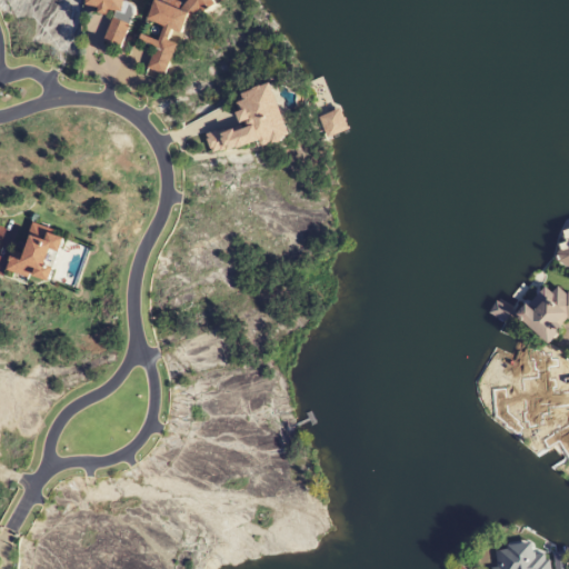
[(83,0),(82,13),(110,16),(107,47),(127,49),(132,5),(128,3),(128,0),(83,0)]
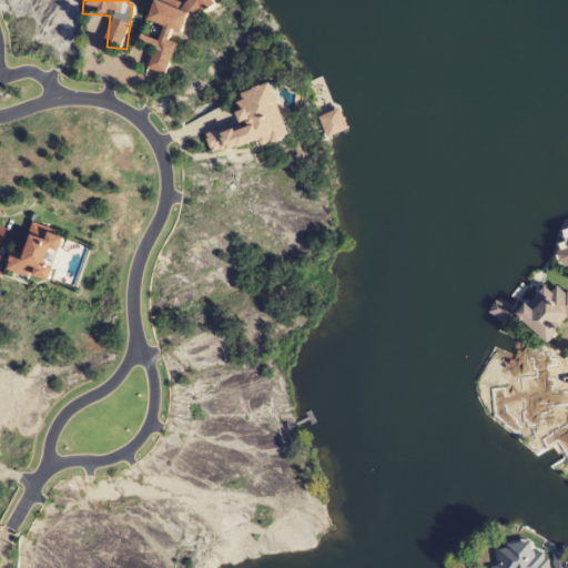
[(155,0),(148,23),(162,28),(159,40),(142,36),(140,42),(154,47),(146,70),(165,77),(178,39),(181,40),(190,13),(205,19),(211,0),(155,0)]
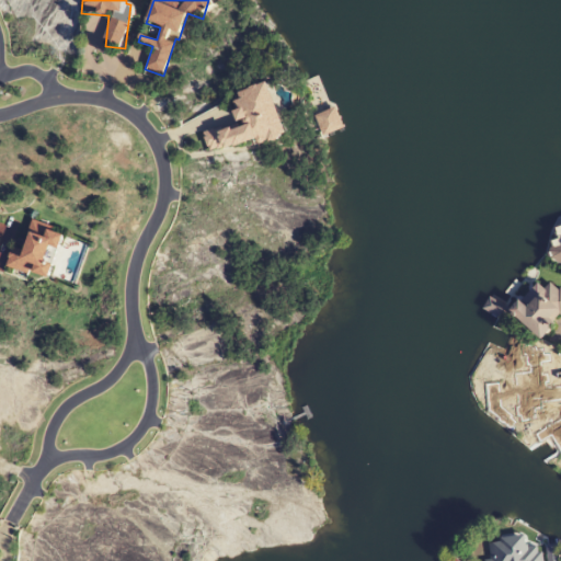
[(284,137),(271,84),(232,94),(240,126),(205,135),(210,156),(284,137)]
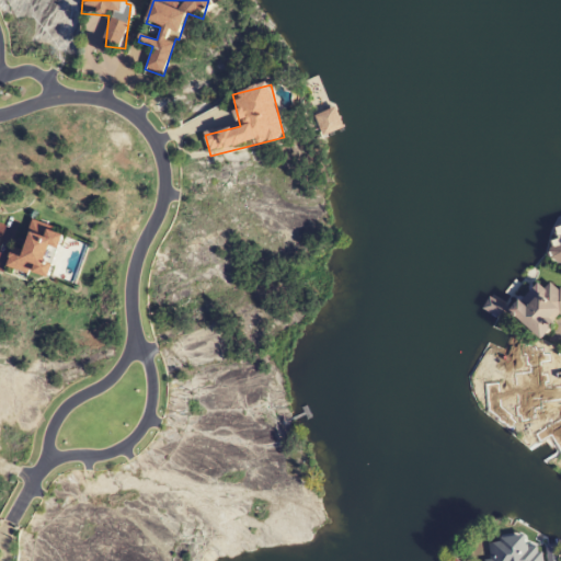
[(346,136),(331,103),(308,112),(325,141),(346,136)]
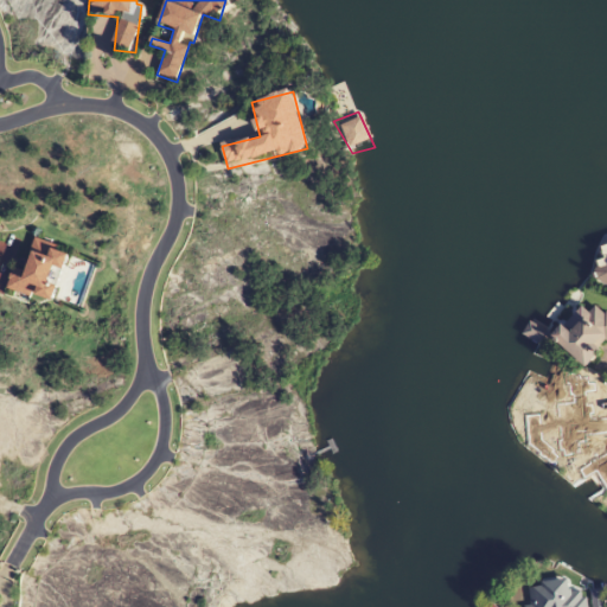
[(606,295),(602,298),(594,266),(602,242),(606,240),(606,295)]
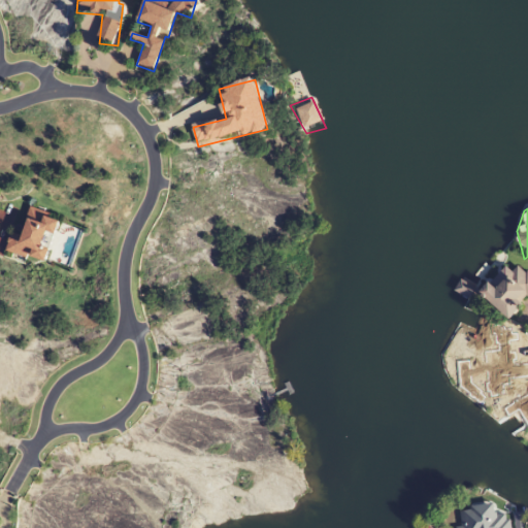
[(509,321),(527,299),(527,268),(521,262),(512,273),(505,267),(481,295),(509,321)]
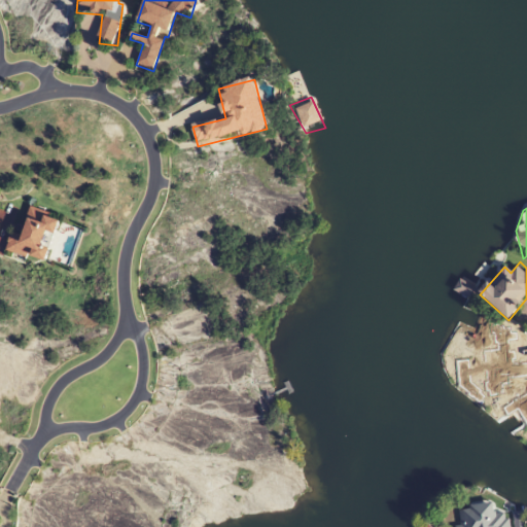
[(464,287),(478,293),(465,307),(456,296),(464,287)]
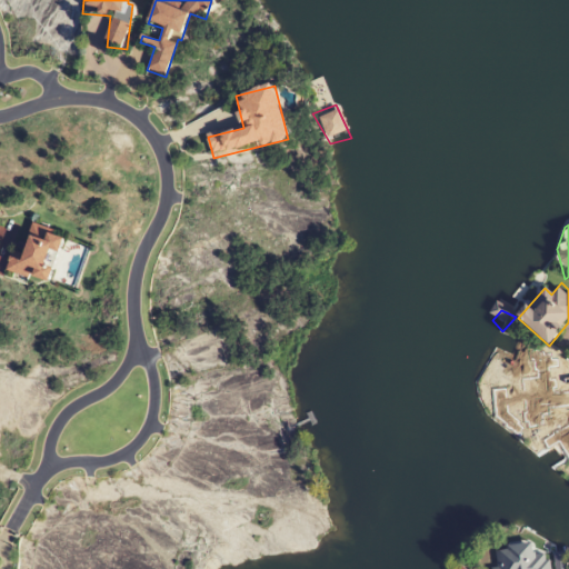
[(489,568),(492,552),(536,547),(546,566),(546,568),(489,568)]
